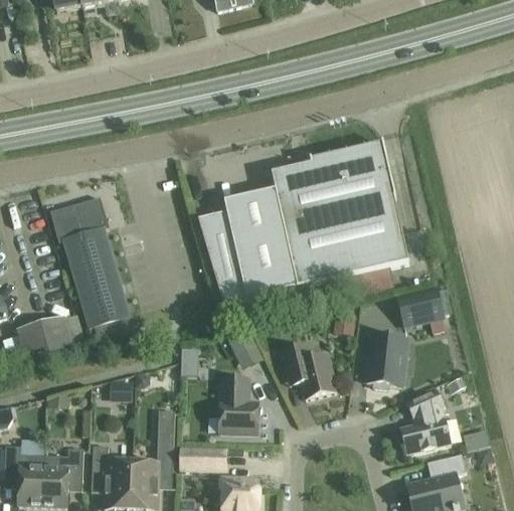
[(46,0),(46,1),(50,0),(53,0),(55,11),(81,6),(82,6),(81,0),(46,0)]
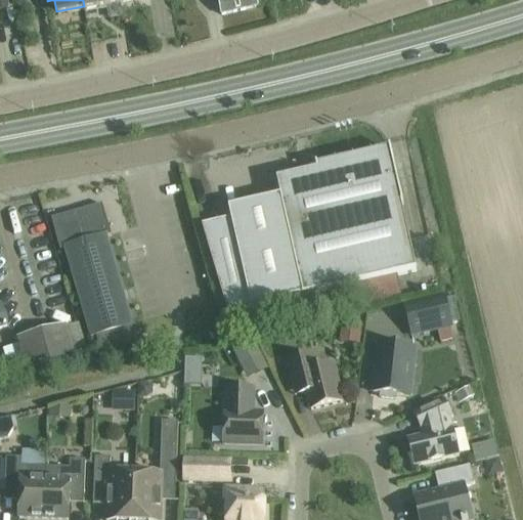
[(217,0),(220,11),(256,3),(255,0),(217,0)]
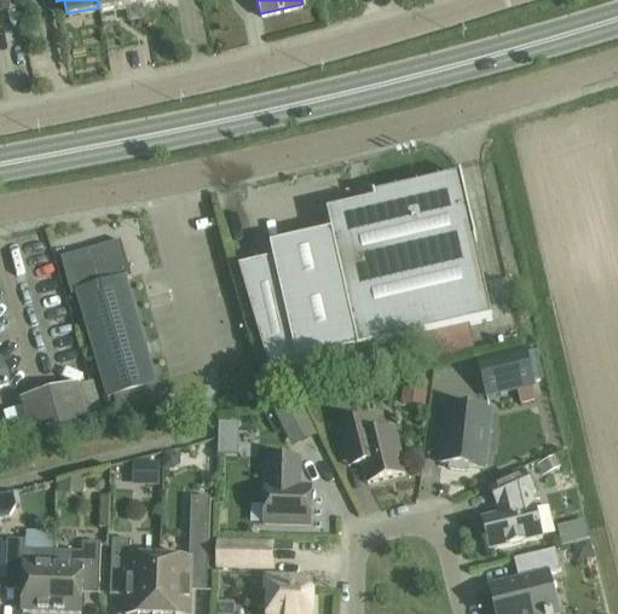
[(330,230),(270,243),(273,256),(296,360),(334,352),(338,369),(410,352),(405,335),(467,322),(491,316),(473,239),(475,239),(467,200),(461,177),(460,177),(460,179),(375,198),(375,196),(373,196),(374,198),(325,209),(330,230)]
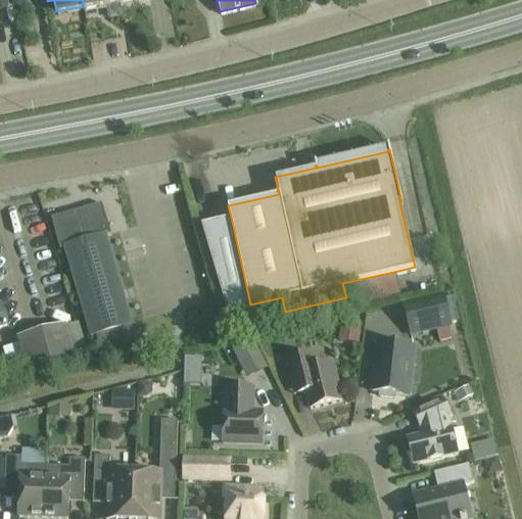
[(50,216),(56,235),(59,247),(64,245),(90,334),(95,333),(100,347),(141,335),(136,319),(131,321),(105,233),(110,232),(101,200),(50,216)]
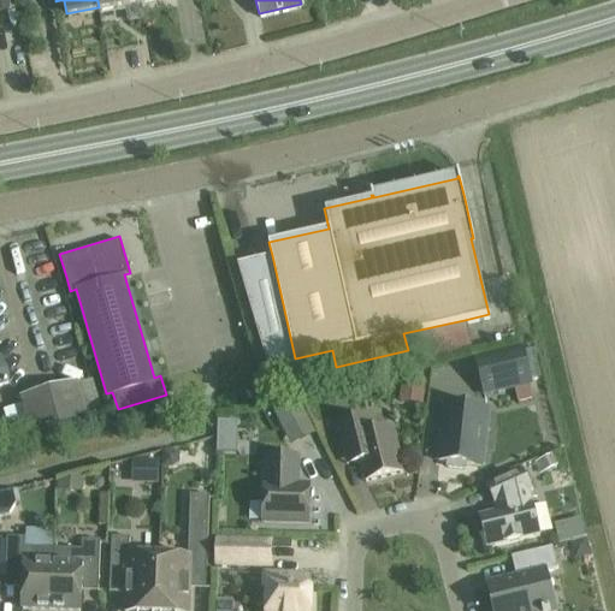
[(411,350),(414,362),(471,349),(468,338),(411,350)]
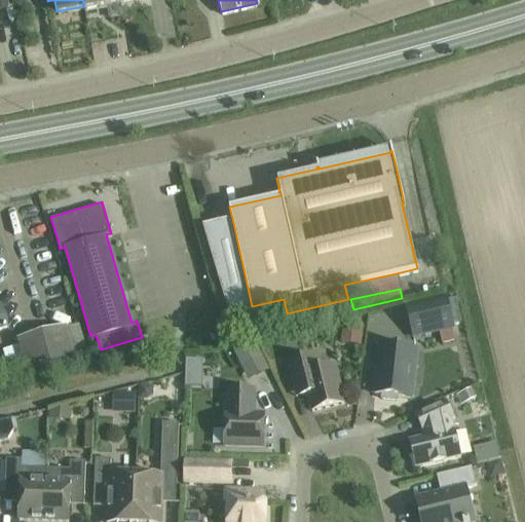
[(425,300),(405,304),(412,333),(439,326),(442,341),(454,339),(451,323),(452,323),(452,322),(446,298),(445,295),(425,300)]
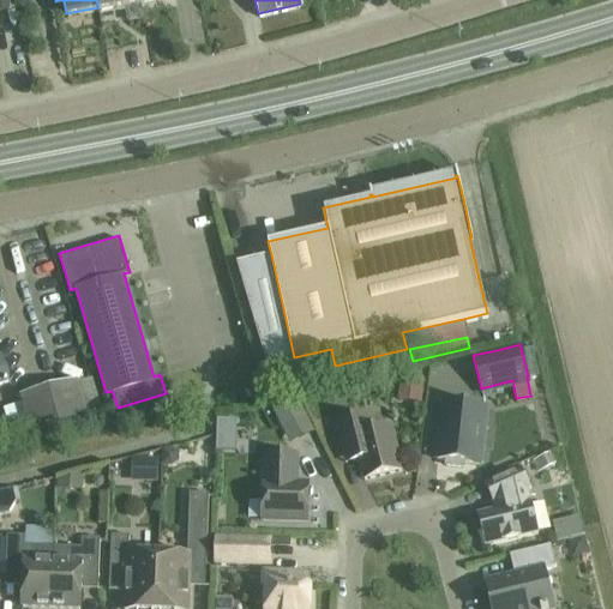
[(532,345),(521,348),(528,375),(539,373),(532,345)]
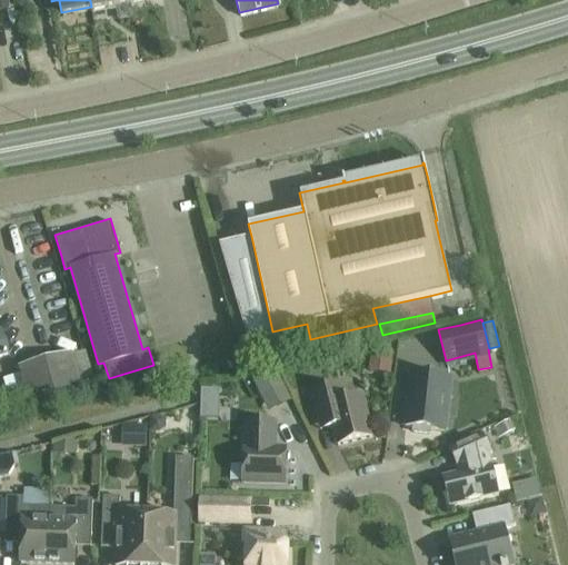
[(371,345),(368,368),(389,370),(392,347),(371,345)]
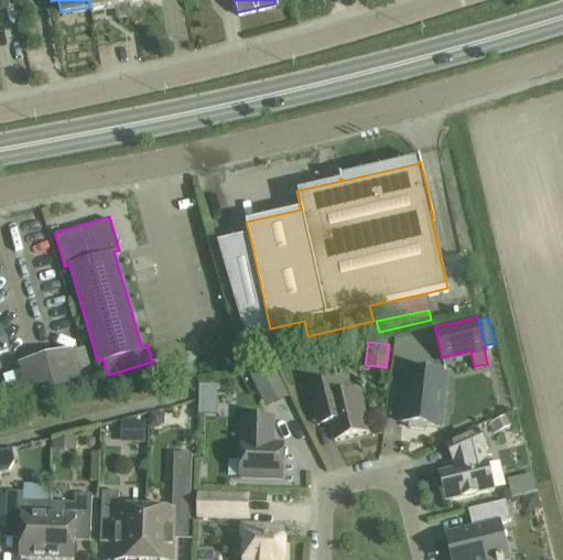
[(20,367),(2,372),(12,405),(80,387),(95,383),(95,379),(85,344),(79,345),(69,347),(44,355),(19,362),(20,367)]
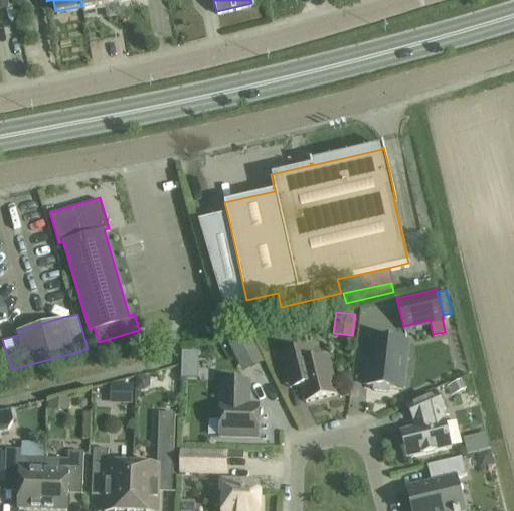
[(244,320),(237,321),(238,328),(255,324),(253,314),(243,316),(244,320)]
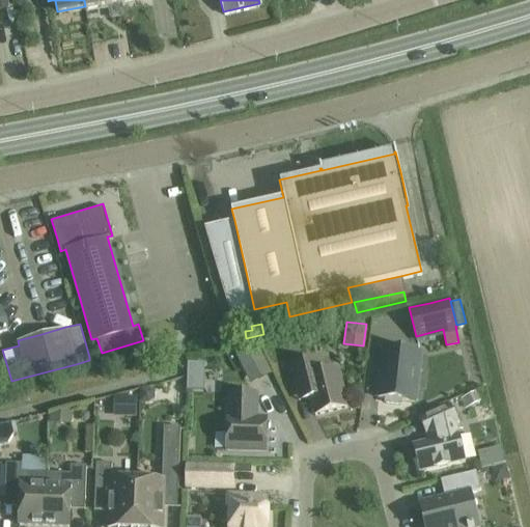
[(236,353),(243,364),(250,360),(257,375),(269,369),(255,343),(236,353)]
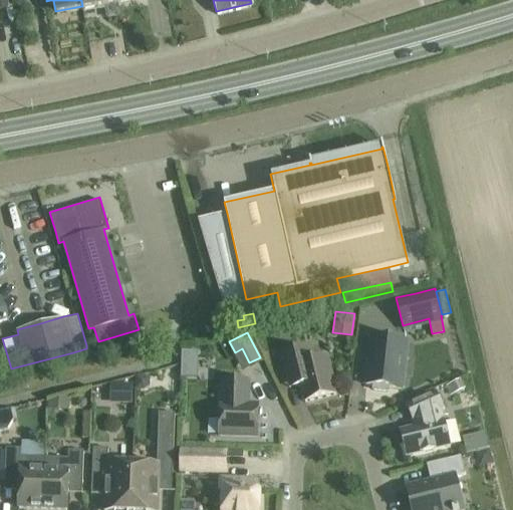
[(370,334),(365,383),(372,383),(372,387),(387,389),(388,385),(400,387),(406,338),(370,334)]
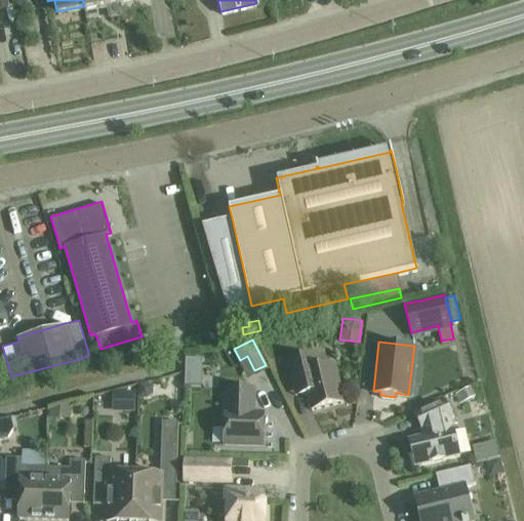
[(286,358),(292,385),(294,393),(307,390),(311,407),(341,400),(332,361),(316,365),(312,351),(286,358)]
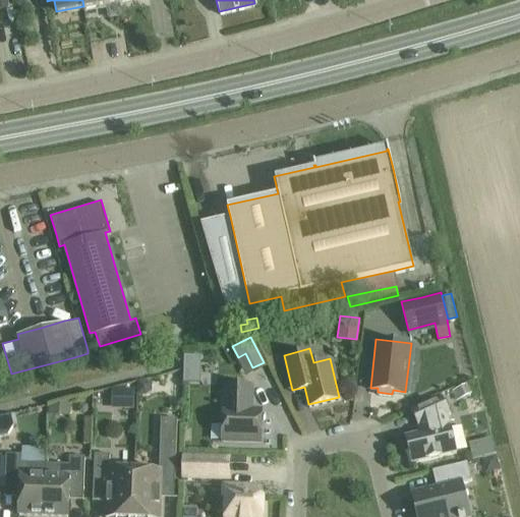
[(224,383),(223,407),(222,407),(221,439),(261,440),(262,408),(250,407),(251,383),(224,383)]
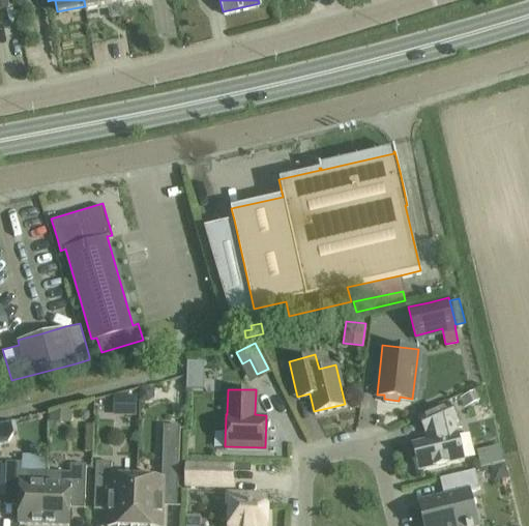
[(113,393),(113,412),(135,413),(136,393),(113,393)]
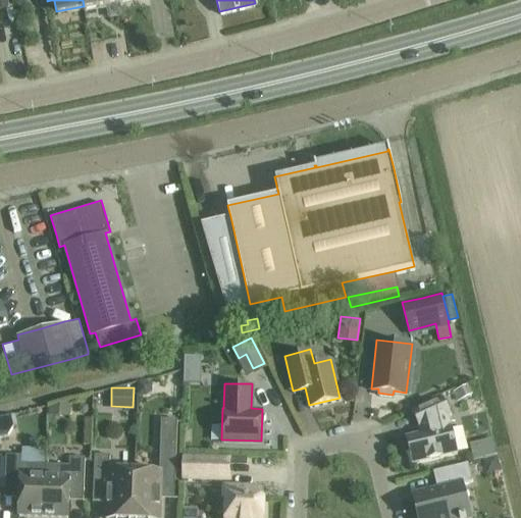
[(441,396),(412,409),(419,425),(422,424),(423,431),(406,435),(409,450),(406,451),(410,459),(412,459),(412,462),(456,451),(450,424),(446,425),(444,415),(449,412),(441,396)]
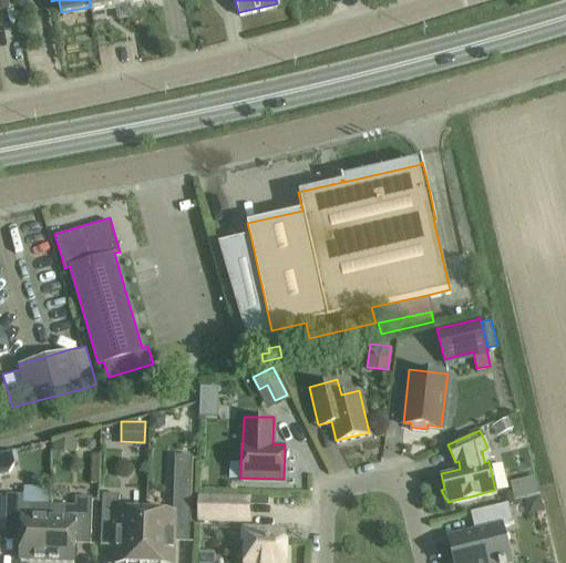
[(76,432),(52,439),(51,448),(59,449),(75,449),(76,432)]
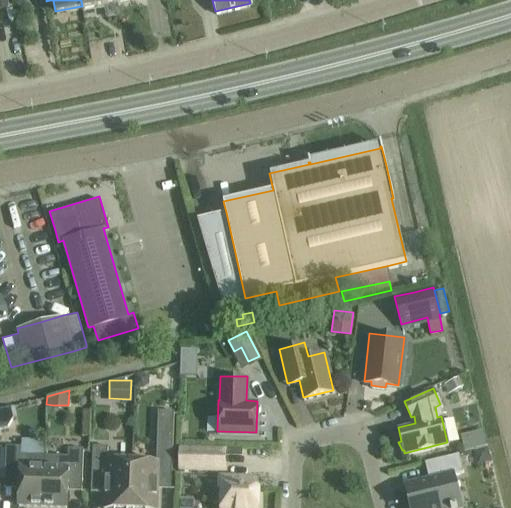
[(0,426),(6,425),(12,415),(10,404),(0,406),(0,426)]
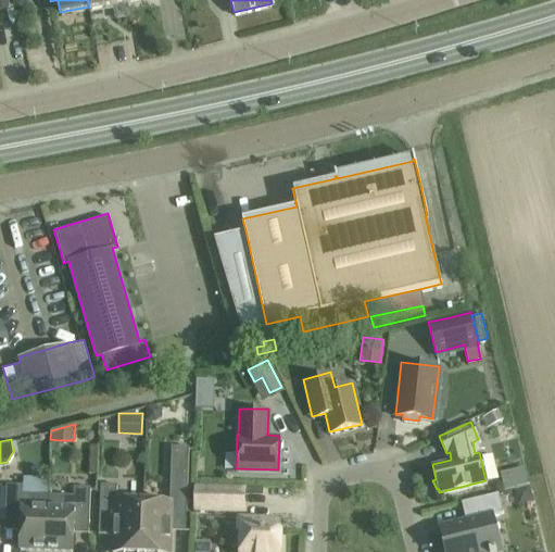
[(142,499),(140,551),(155,551),(168,551),(171,509),(186,510),(188,444),(171,443),(168,500),(142,499)]
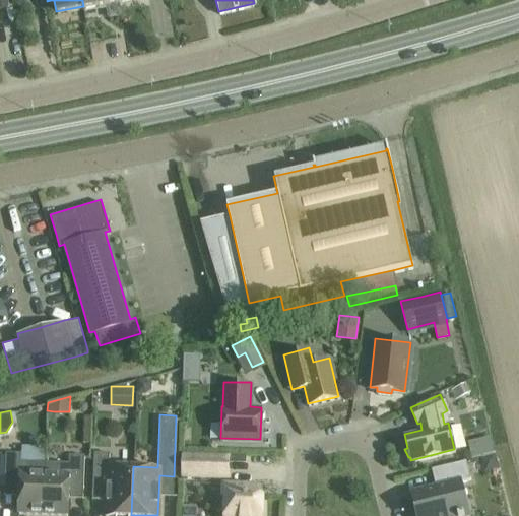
[(472,454),(495,452),(493,435),(470,437),(472,454)]
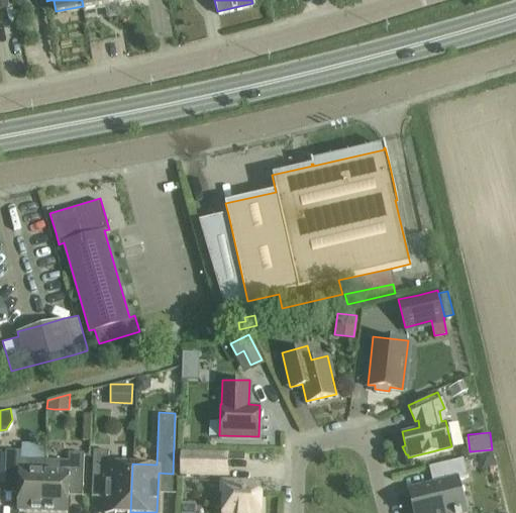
[(4,482),(18,483),(18,508),(42,509),(43,469),(29,469),(29,456),(20,456),(20,448),(5,448),(4,482)]
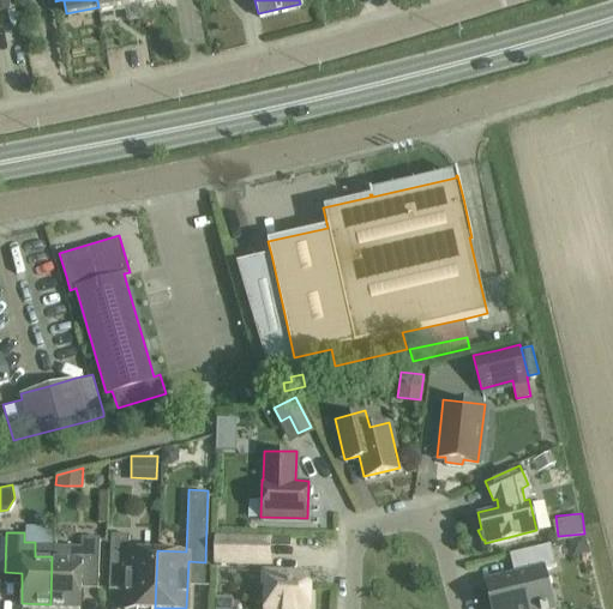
[(110,532),(108,578),(125,579),(125,608),(155,608),(157,550),(127,550),(128,532),(110,532)]
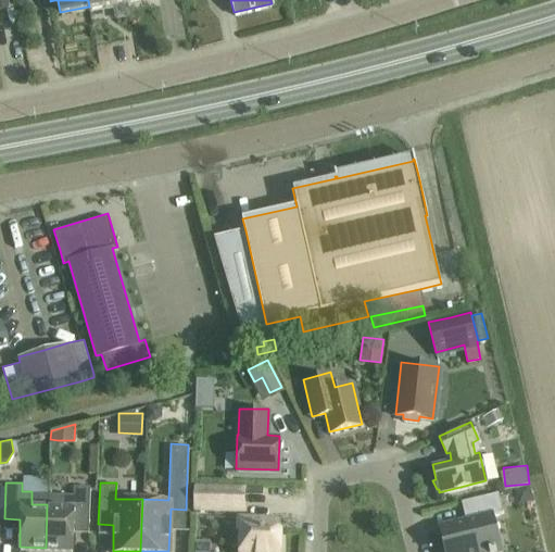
[(239,510),(240,486),(196,484),(194,509),(239,510)]
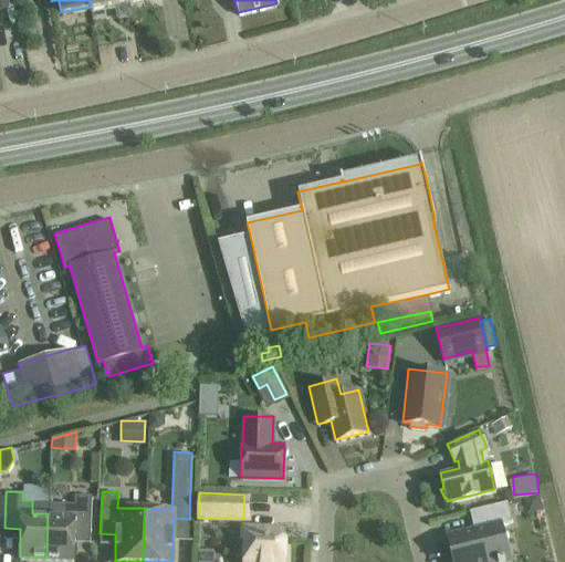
[(539,492),(523,497),(526,512),(543,508),(539,492)]
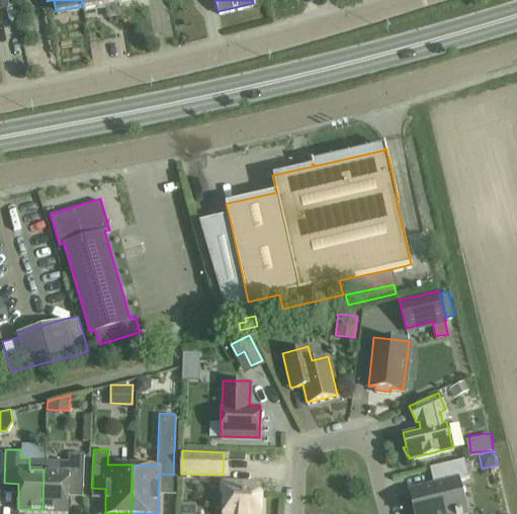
[(44,469),(42,510),(66,511),(67,485),(82,486),(83,452),(68,451),(68,459),(59,458),(58,470),(44,469)]
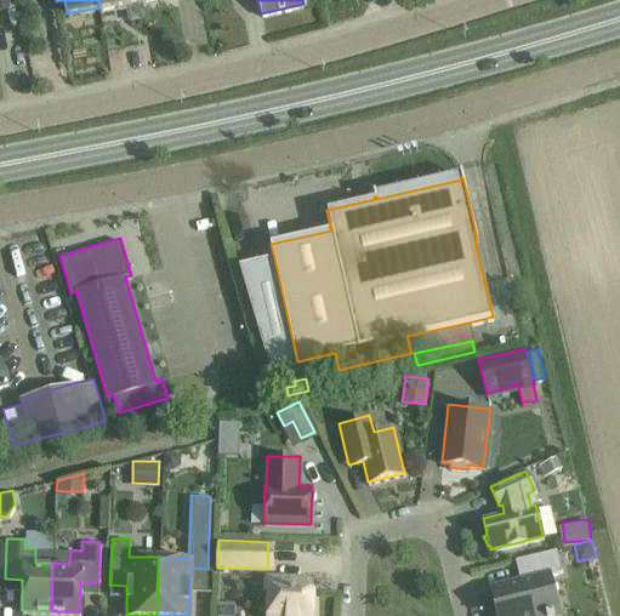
[(515,558),(519,579),(490,586),(496,615),(550,615),(559,614),(550,572),(562,570),(556,548),(515,558)]
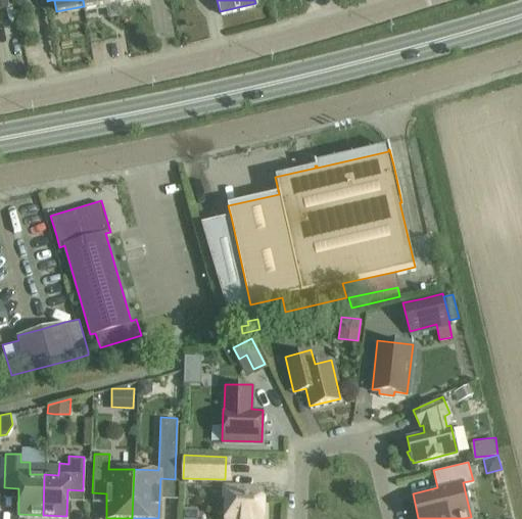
[(224,518),(263,518),(264,498),(257,498),(257,485),(223,484),(222,498),(236,498),(236,508),(225,507),(224,518)]
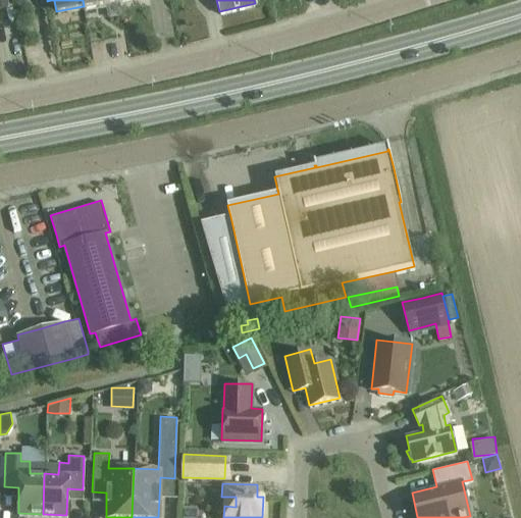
[(198,516),(198,504),(186,504),(185,517),(209,517),(210,516),(198,516)]
